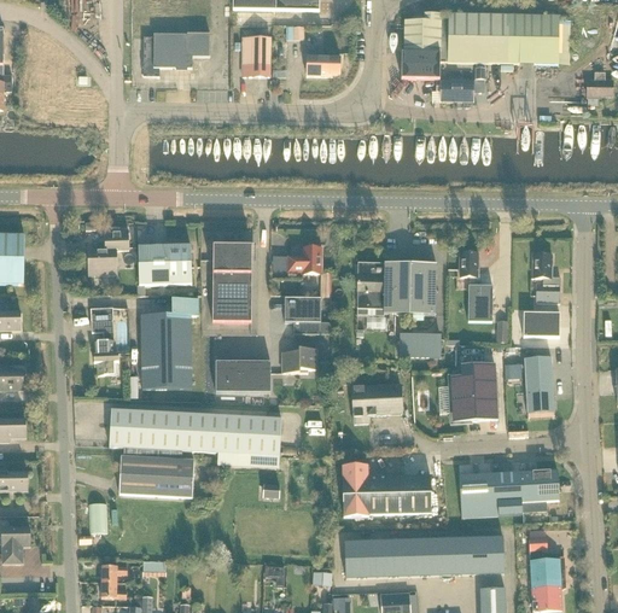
[(442,15),(442,12),(425,12),(424,19),(404,18),(404,53),(402,53),(402,76),(439,77),(441,60),(558,63),(559,15),(449,12),(449,15),(442,15)]
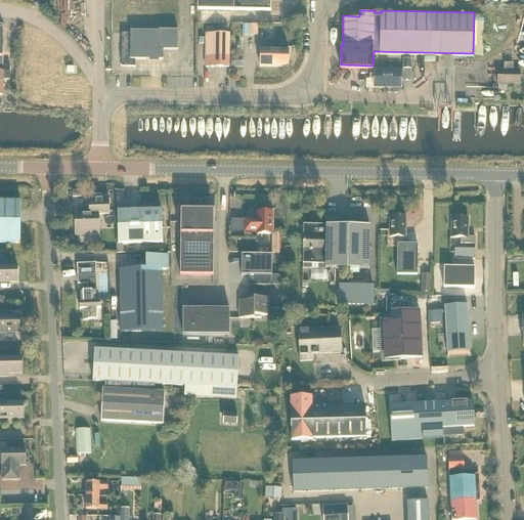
[(249,19),(243,20),(243,33),(257,33),(257,22),(249,22),(249,19)]
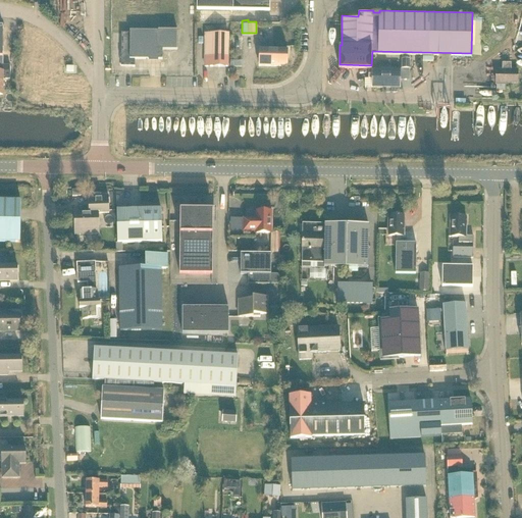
[(177,47),(177,27),(158,27),(158,28),(131,28),(131,30),(121,30),(121,63),(135,63),(135,56),(162,56),(162,46),(177,47)]
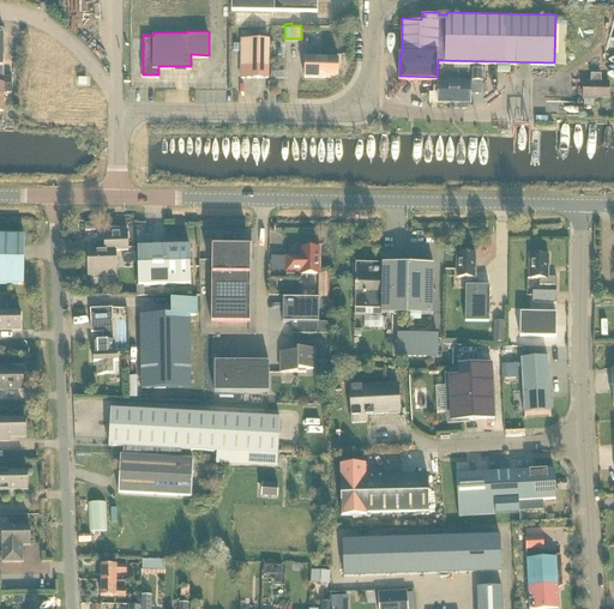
[(269,36),(242,36),(241,62),(268,62),(269,36)]
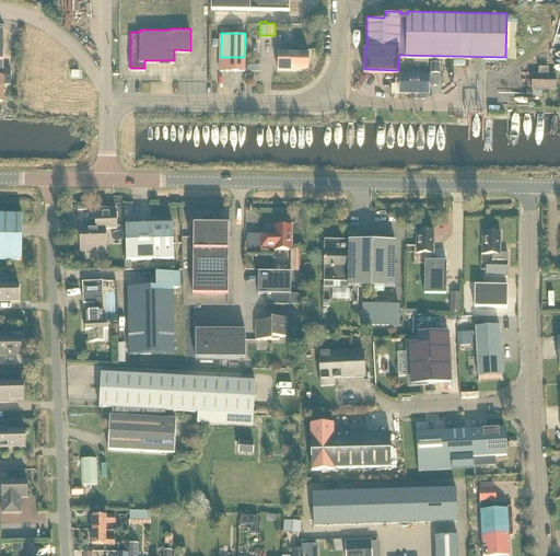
[(308,68),(308,50),(278,49),(278,68),(308,68)]
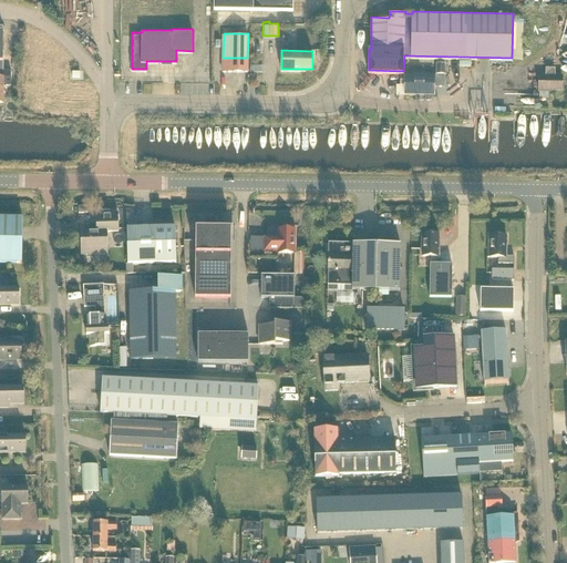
[(435,60),(435,71),(445,71),(445,61),(435,60)]
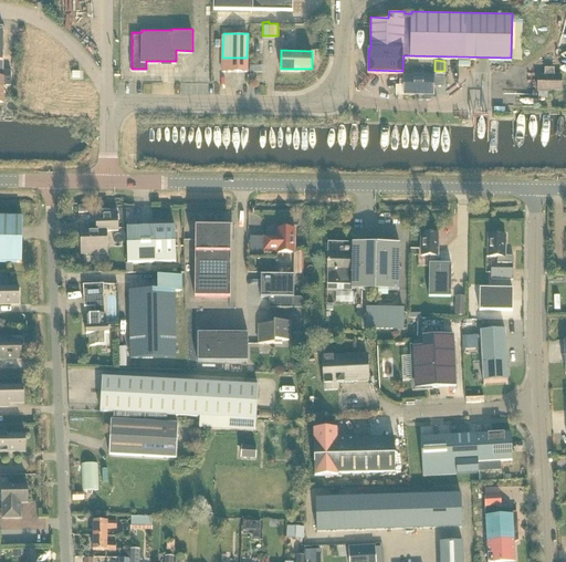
[(538,86),(561,86),(561,72),(554,72),(554,65),(545,65),(545,72),(538,73),(538,86)]
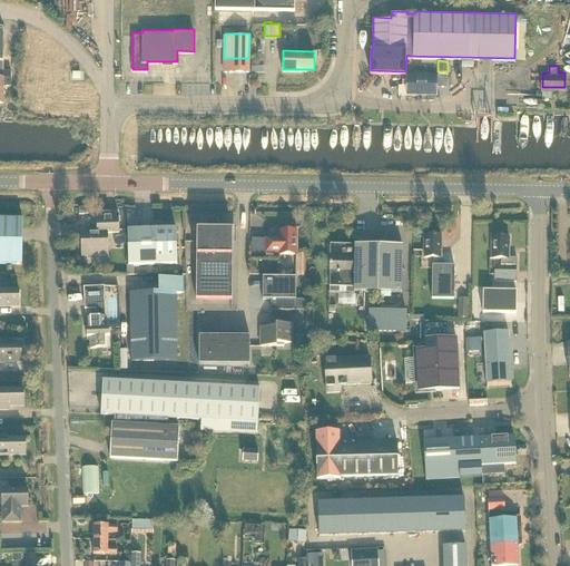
[(10,68),(0,67),(0,100),(2,100),(2,84),(10,84),(10,68)]
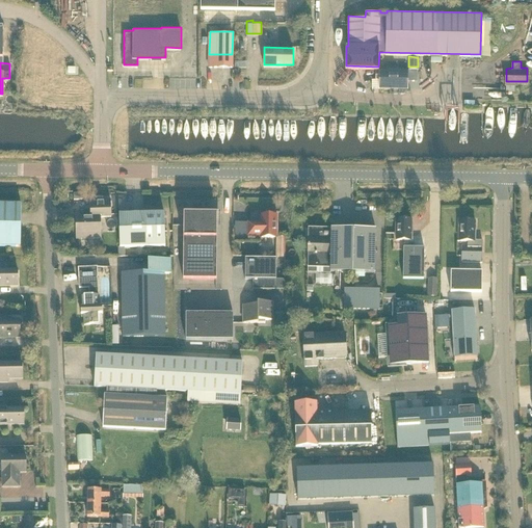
[(407,85),(408,69),(376,69),(376,76),(379,76),(379,85),(407,85)]
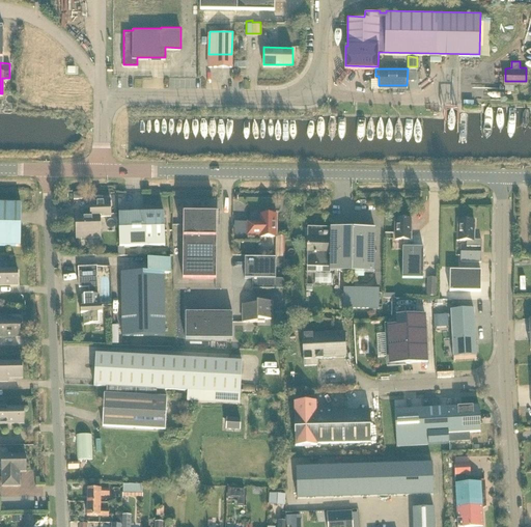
[(99,214),(106,214),(111,214),(110,196),(90,197),(90,214),(77,214),(78,225),(76,225),(76,236),(100,234),(99,214)]
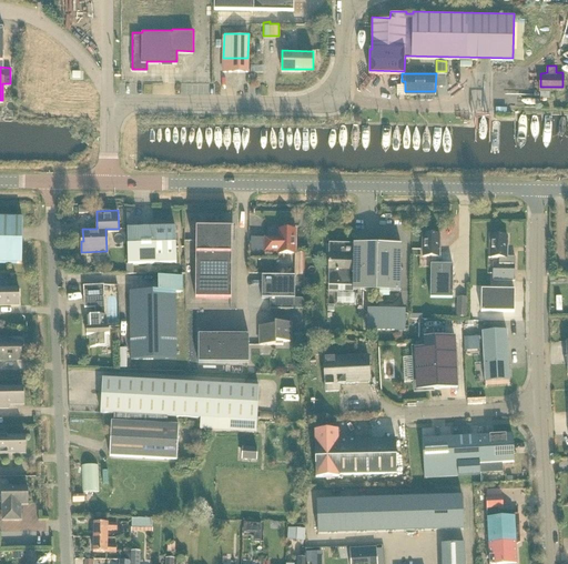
[(0,260),(22,261),(22,215),(0,214),(0,260)]
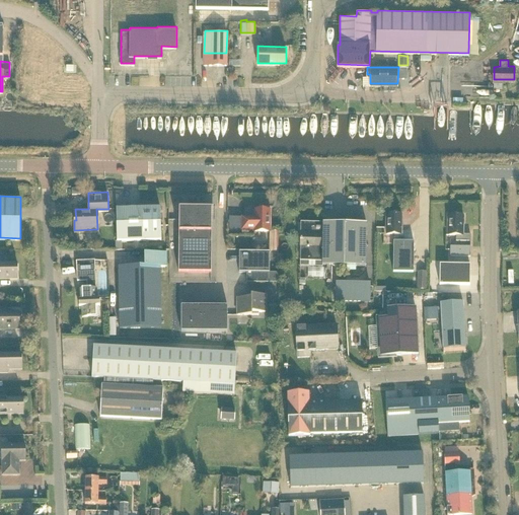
[(161,237),(160,205),(116,206),(117,238),(161,237)]
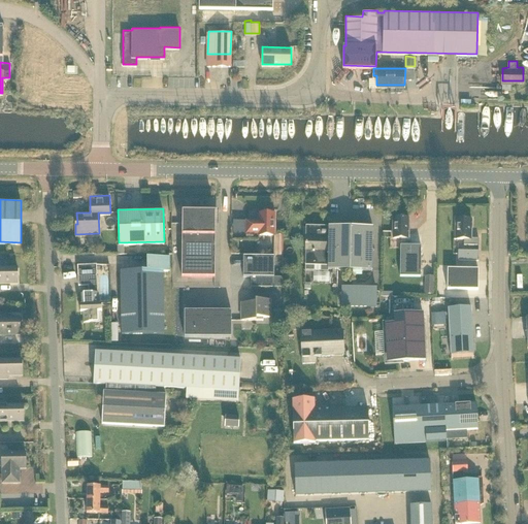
[(216,209),(183,209),(182,273),(215,274),(216,209)]
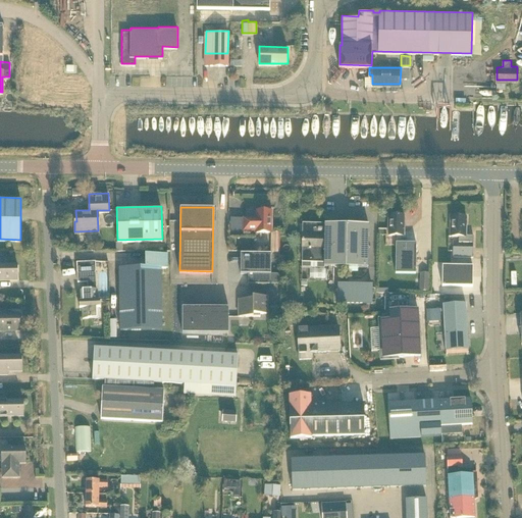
[(256,230),(272,230),(272,208),(256,207),(256,215),(244,215),(244,228),(256,228),(256,230)]
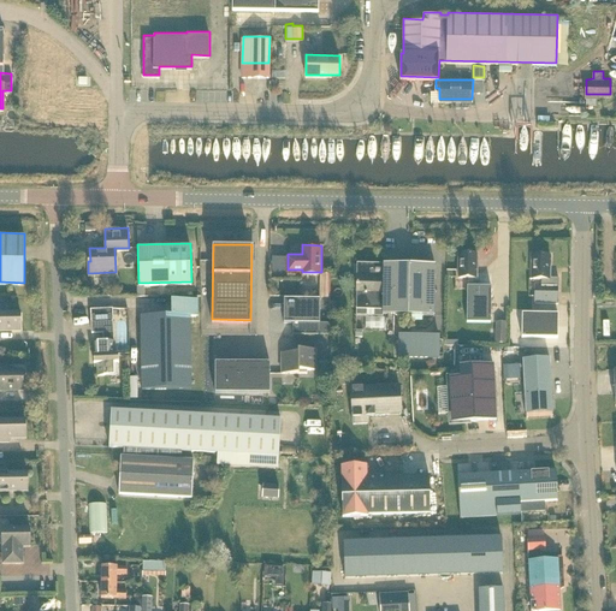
[(477,250),(458,250),(458,274),(468,274),(468,283),(467,283),(467,319),(491,319),(491,283),(475,283),(475,274),(477,274),(477,250)]
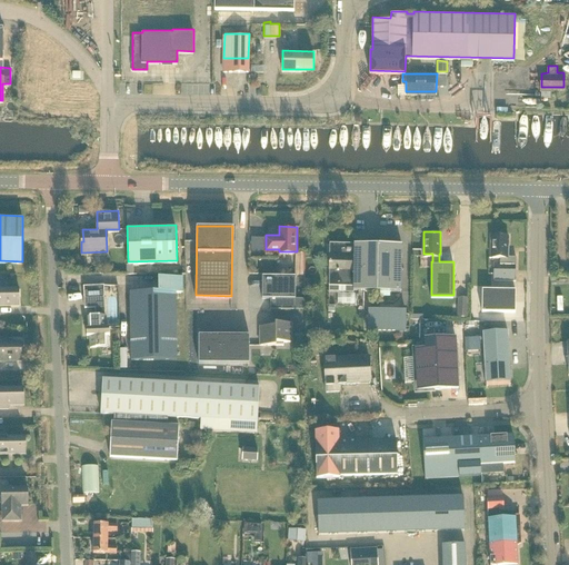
[(500,261),(516,261),(516,254),(508,254),(508,233),(491,233),(491,255),(500,255),(500,261)]
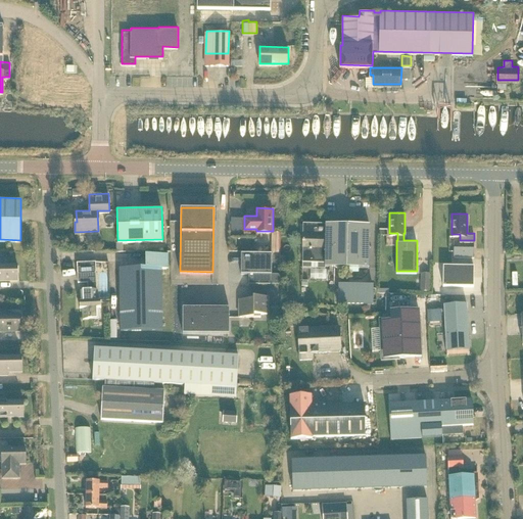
[(360,261),(361,222),(338,222),(338,217),(294,217),(294,260),(360,261)]
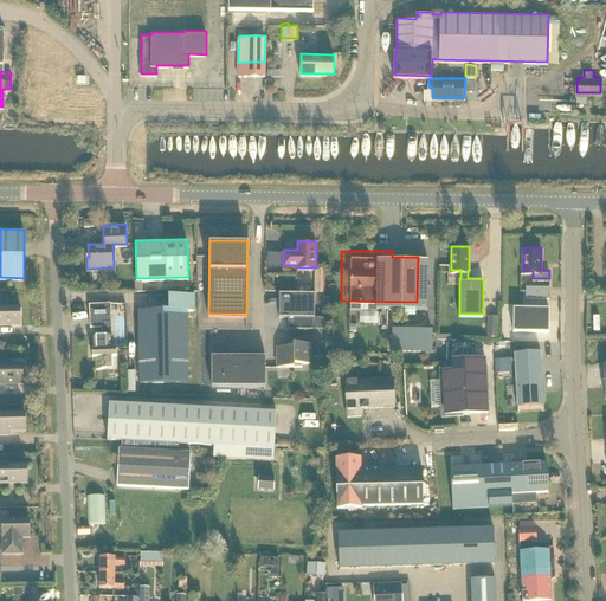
[(549,296),(549,284),(526,284),(526,296),(549,296)]
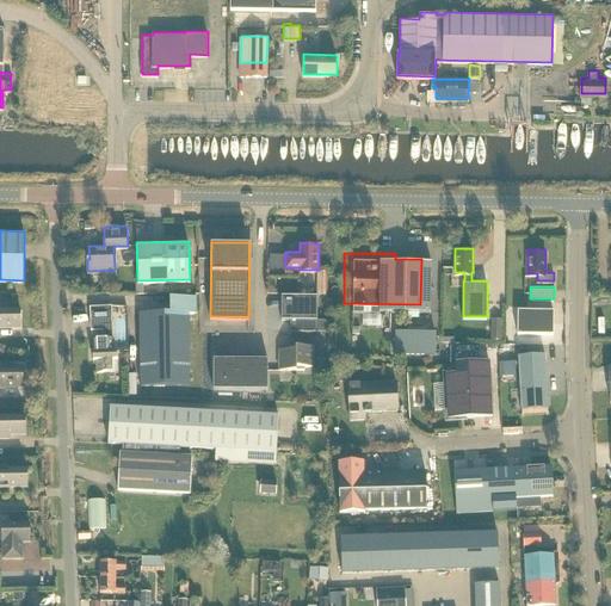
[(318,317),(319,292),(283,292),(282,316),(318,317)]
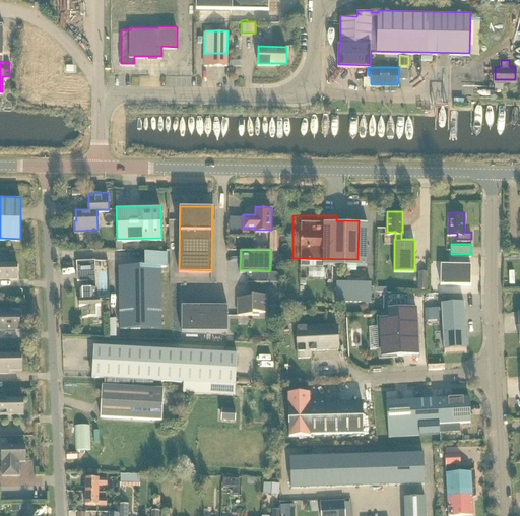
[(161,325),(160,264),(167,264),(167,250),(144,250),(145,264),(119,264),(120,326),(161,325)]
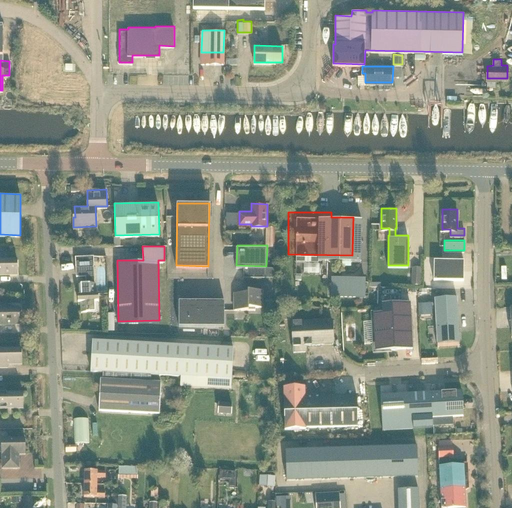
[(78,293),(77,293),(78,300),(81,300),(81,311),(98,310),(98,299),(98,292),(95,292),(93,253),(75,254),(76,274),(86,274),(86,281),(77,282),(78,293)]
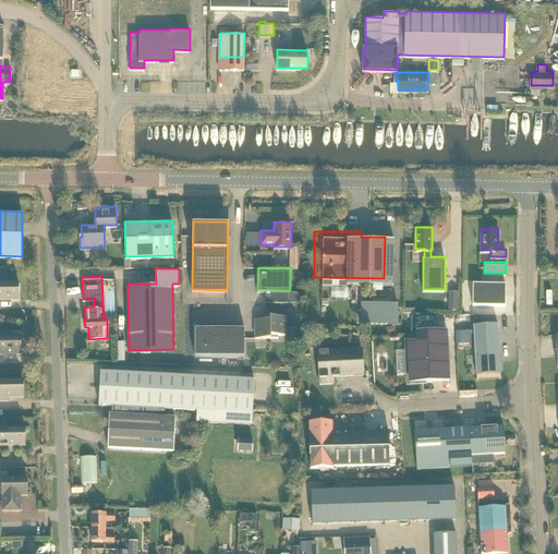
[(0,296),(19,297),(19,280),(0,280),(0,296)]
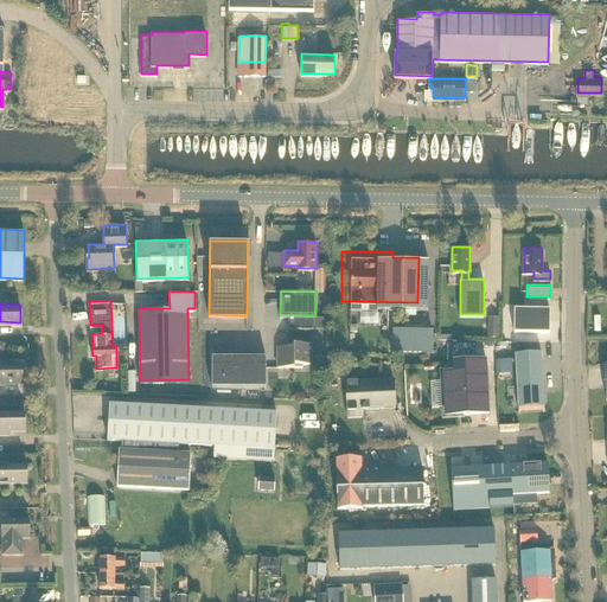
[(513,330),(549,330),(550,306),(515,306),(513,330)]
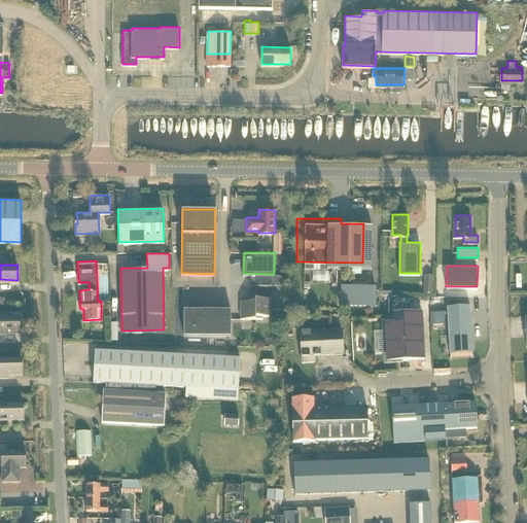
[(424,279),(423,292),(433,292),(434,279),(424,279)]
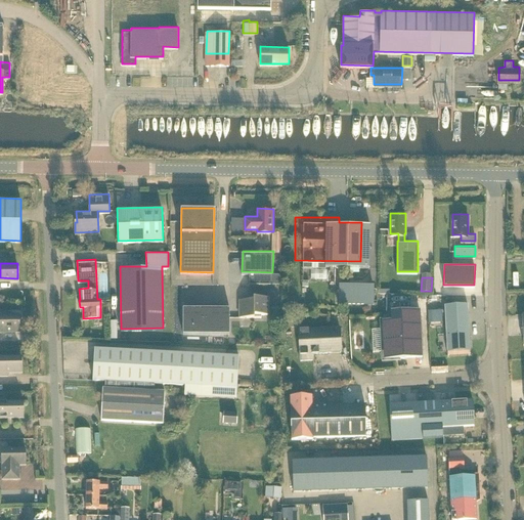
[(339,298),(374,299),(374,282),(372,282),(372,283),(366,283),(366,282),(363,282),(363,283),(357,283),(357,282),(355,282),(349,282),(339,282),(339,298)]
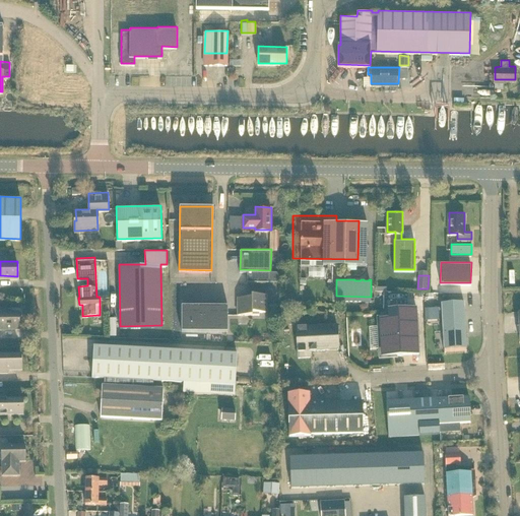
[(260,313),(260,310),(266,310),(266,293),(253,293),(253,295),(239,295),(239,313),(260,313)]
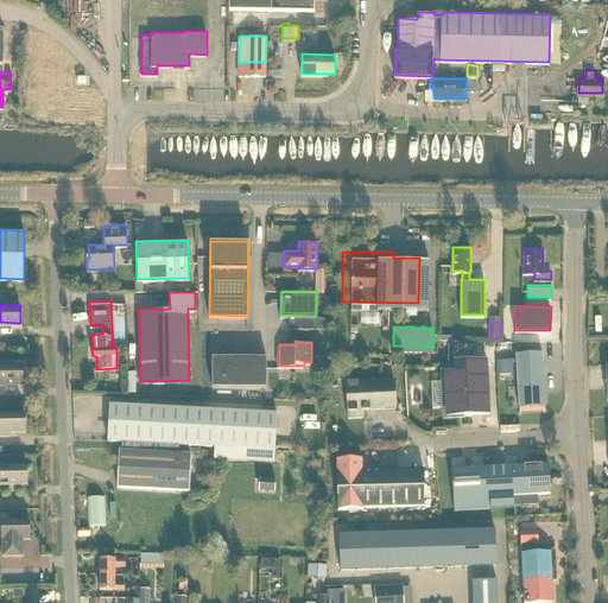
[(543,350),(517,351),(519,405),(545,404),(543,350)]
